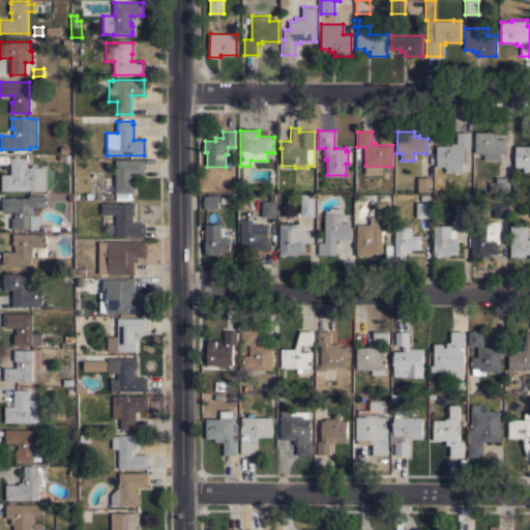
[(470,155),(467,158),(467,164),(463,164),(463,173),(445,172),(445,167),(437,167),(437,145),(451,146),(451,143),(457,143),(457,131),(470,131),(470,155)]
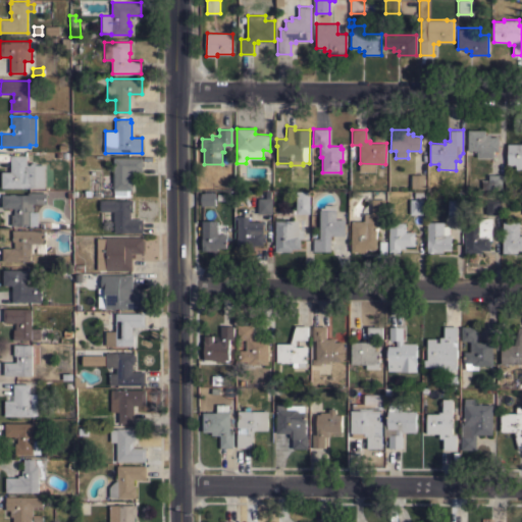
[(485,129),(485,135),(489,135),(489,137),(499,137),(499,151),(493,151),(493,152),(493,157),(476,157),(476,151),(468,151),(468,129),(485,129)]
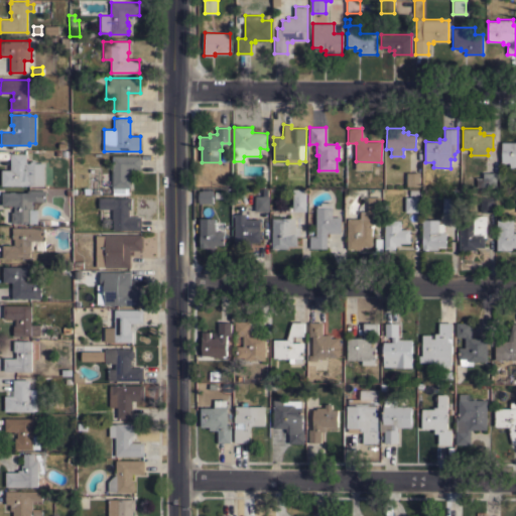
[(515,167),(510,167),(510,162),(502,162),(502,142),(515,142),(515,167)]
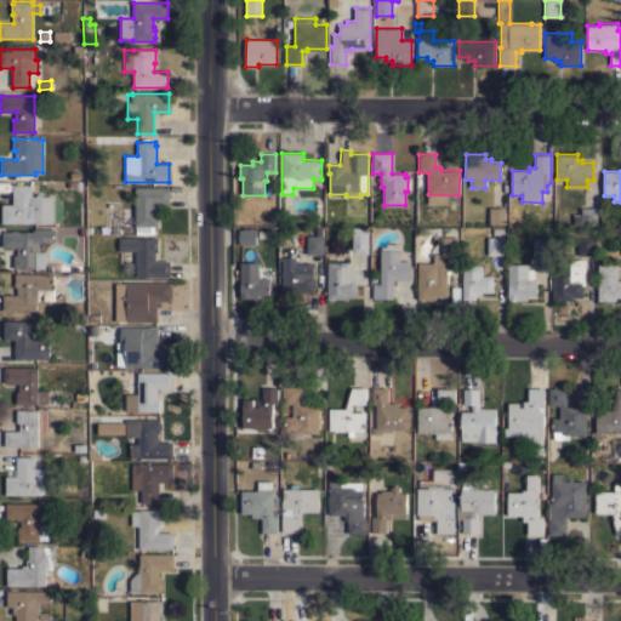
[(43,223),(3,223),(3,205),(13,205),(13,184),(32,184),(32,197),(36,197),(36,194),(40,194),(40,195),(43,195),(43,223)]
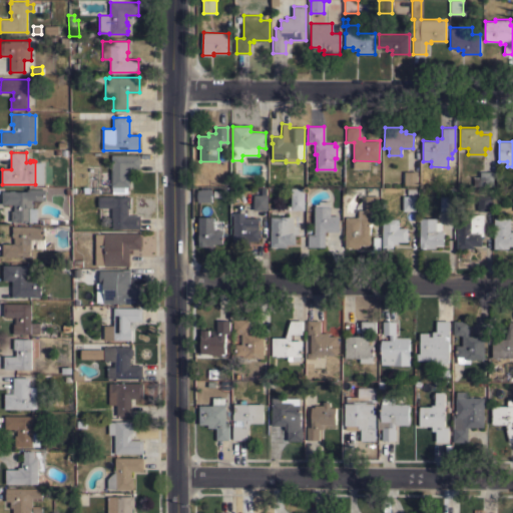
[(140,155),(139,168),(129,168),(129,178),(130,178),(130,184),(129,184),(129,186),(128,186),(128,191),(112,191),(112,186),(105,186),(105,170),(111,170),(111,154),(140,155)]
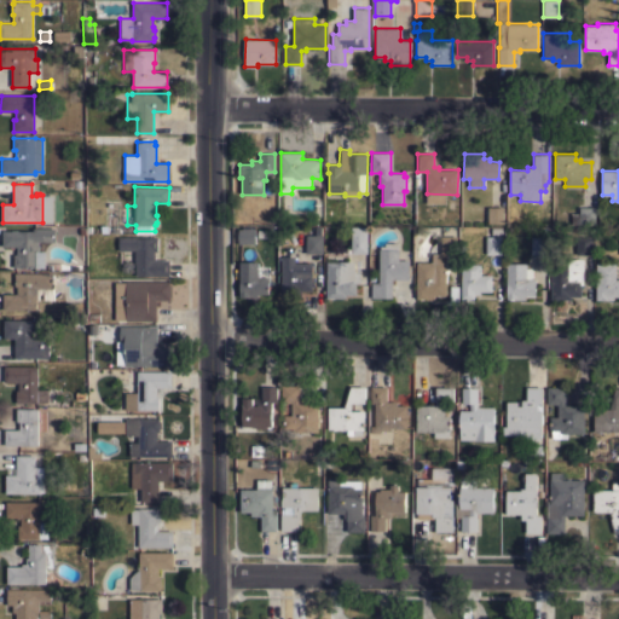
[(503,224),(487,224),(487,207),(503,207),(503,224)]
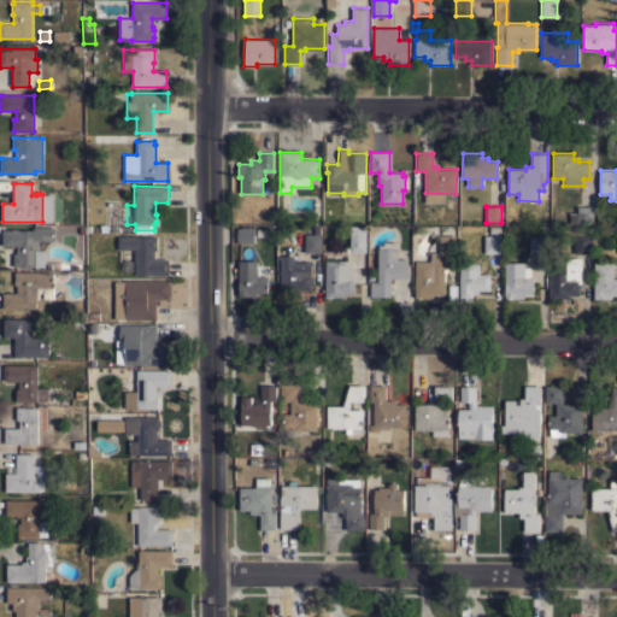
[(570,223),(570,212),(577,212),(577,206),(593,206),(593,223),(570,223)]
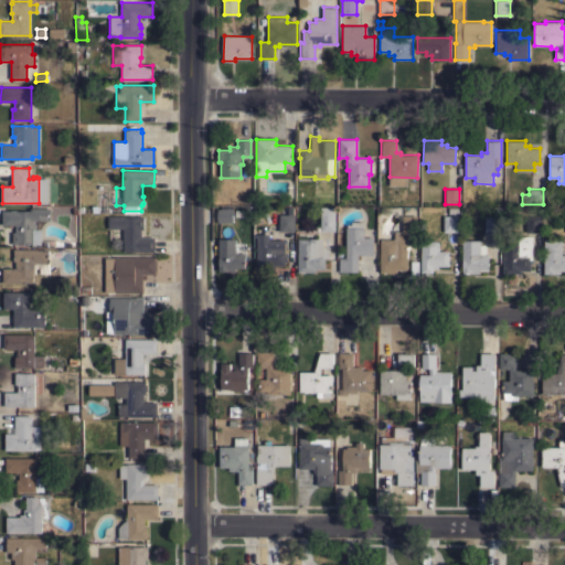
[(279,231),(279,215),(288,215),(288,206),(294,206),(294,214),(295,214),(295,231),(279,231)]
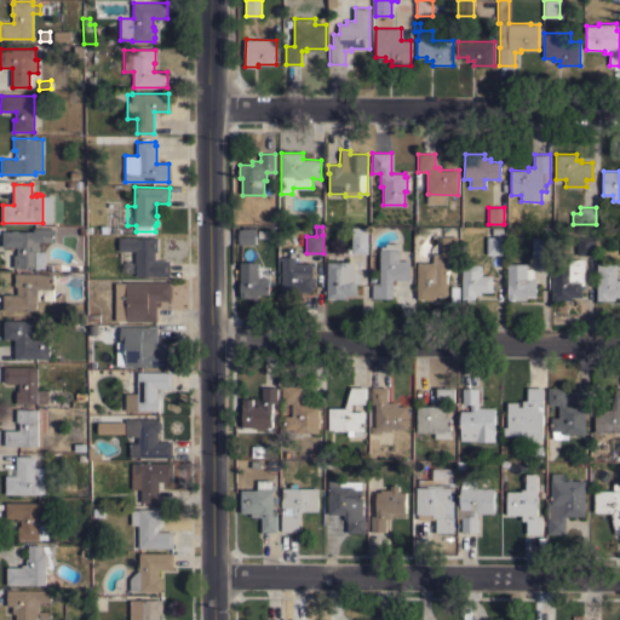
[(367,254),(351,253),(351,228),(368,228),(367,254)]
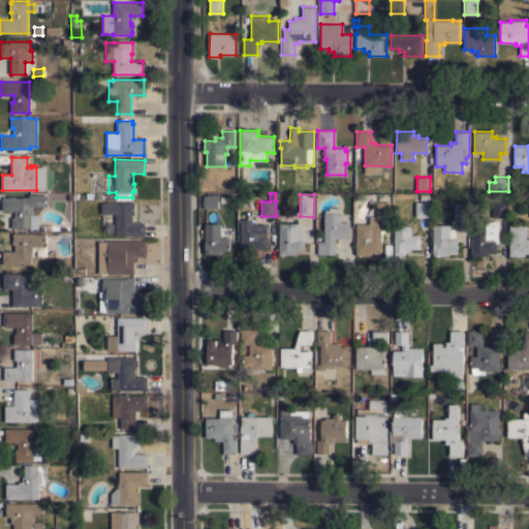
[(28,197),(28,195),(48,195),(48,207),(33,207),(33,215),(38,215),(38,229),(12,229),(12,218),(14,218),(14,211),(2,211),(2,197),(28,197)]
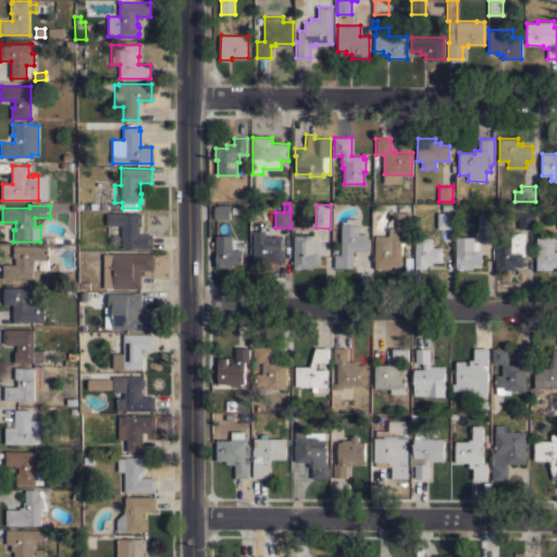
[(214,220),(215,206),(230,206),(230,220),(214,220)]
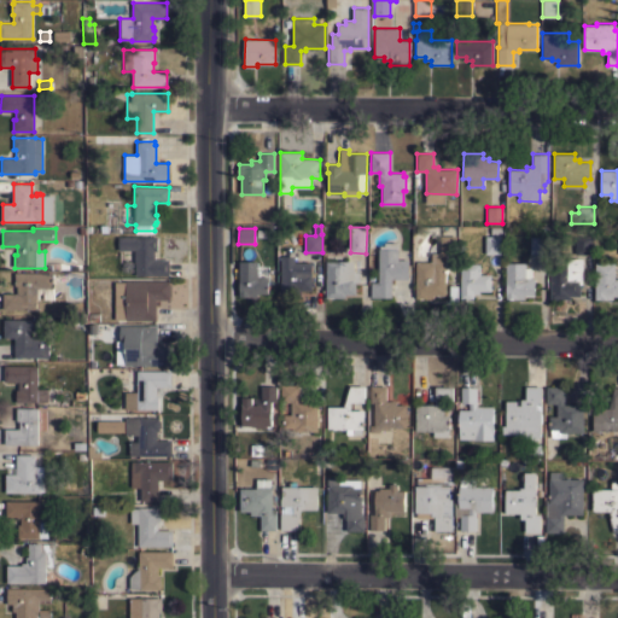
[(417,262),(431,262),(431,252),(441,252),(441,235),(456,235),(456,254),(443,254),(443,262),(445,262),(444,295),(433,295),(432,298),(415,298),(417,262)]
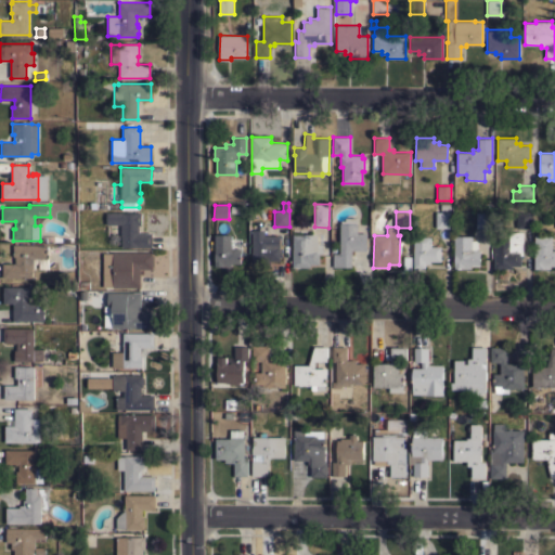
[(450,228),(436,228),(436,211),(450,211),(450,228)]
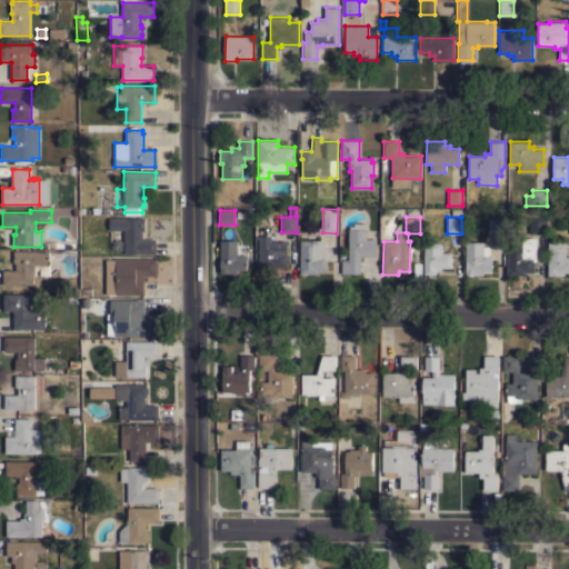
[(125,230),(109,230),(109,218),(127,218),(145,218),(145,231),(142,231),(142,239),(156,238),(156,253),(141,253),(125,253),(125,230)]
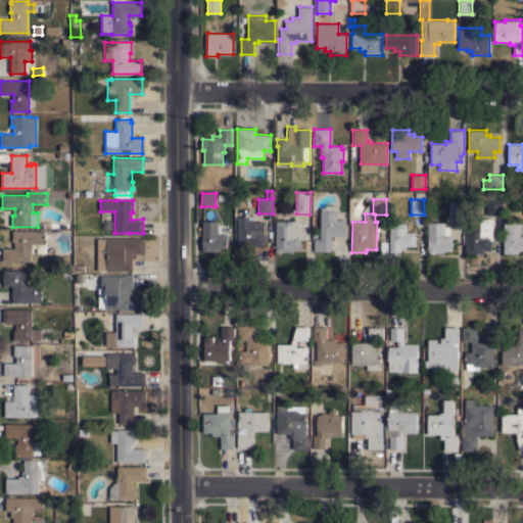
[(462,215),(448,215),(448,200),(462,200),(462,215)]
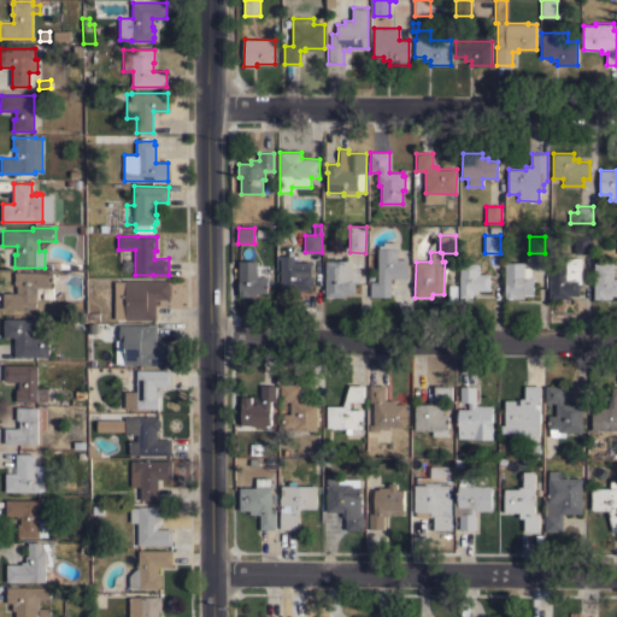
[(591,253),(574,253),(574,236),(591,236),(591,253)]
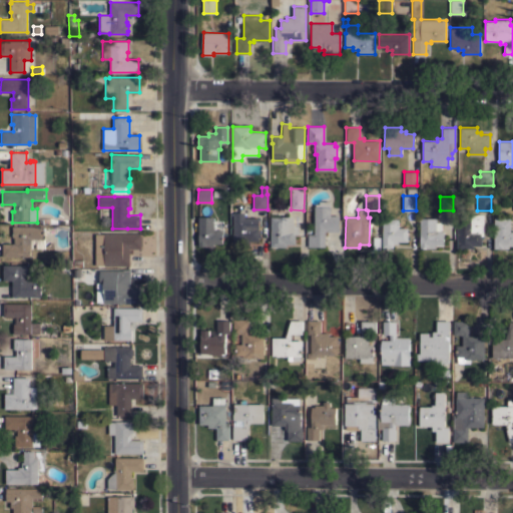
[(315,206),(316,206),(316,203),(319,203),(319,201),(330,201),(330,206),(331,206),(331,215),(339,215),(339,231),(325,231),(325,246),(308,246),(308,234),(314,234),(315,206)]
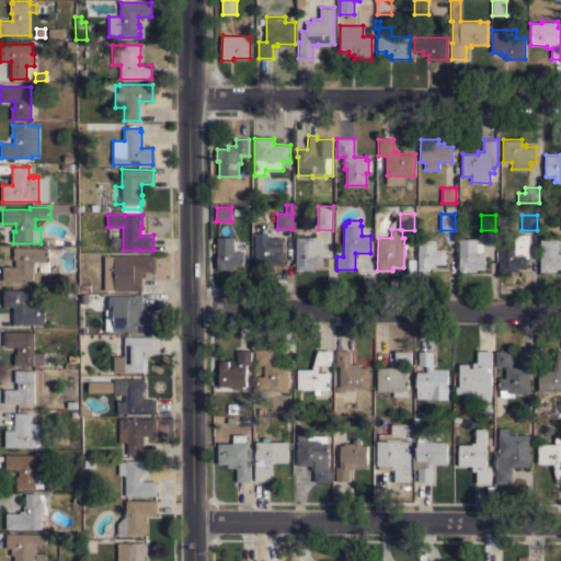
[(284,239),(283,264),(273,264),(273,271),(255,271),(255,232),(267,232),(267,238),(284,239)]
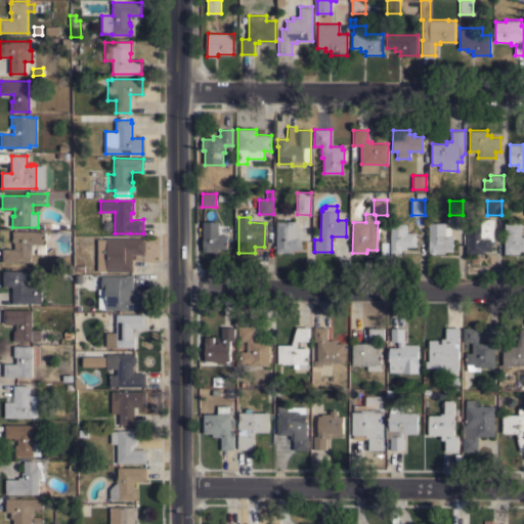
[(493,241),(491,241),(491,251),(483,251),(483,254),(467,254),(467,222),(480,222),(480,219),(493,219),(493,241)]
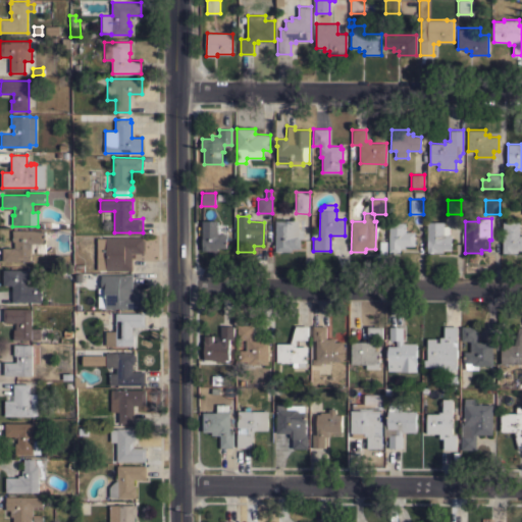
[(275,220),(299,220),(299,227),(300,228),(300,229),(304,229),(304,239),(300,239),(300,248),(292,248),(292,251),(275,251),(275,220)]
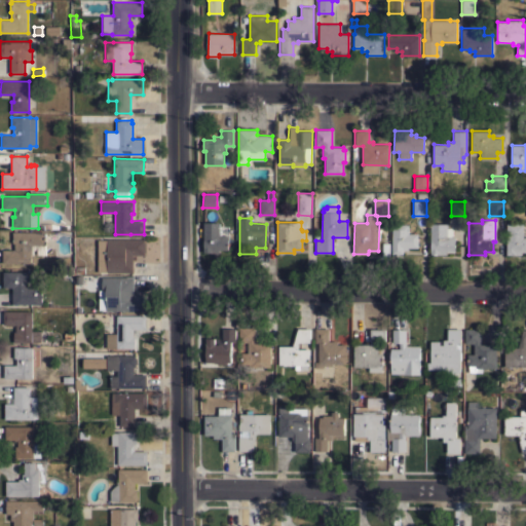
[(203,223),(220,223),(220,235),(228,235),(228,250),(219,250),(219,253),(203,253),(203,223)]
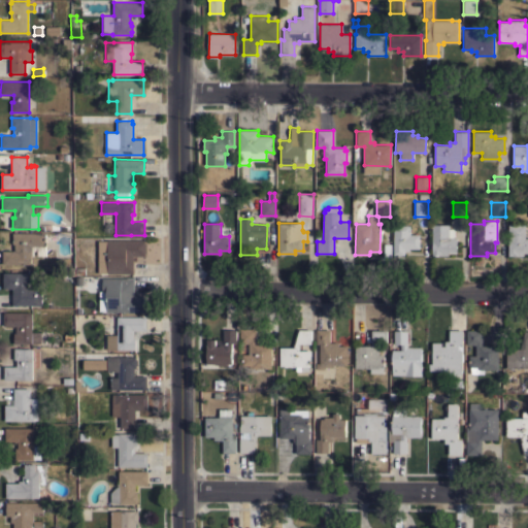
[(393,225),(409,225),(409,234),(419,234),(419,249),(409,249),(409,251),(404,251),(404,255),(393,255),(393,225)]
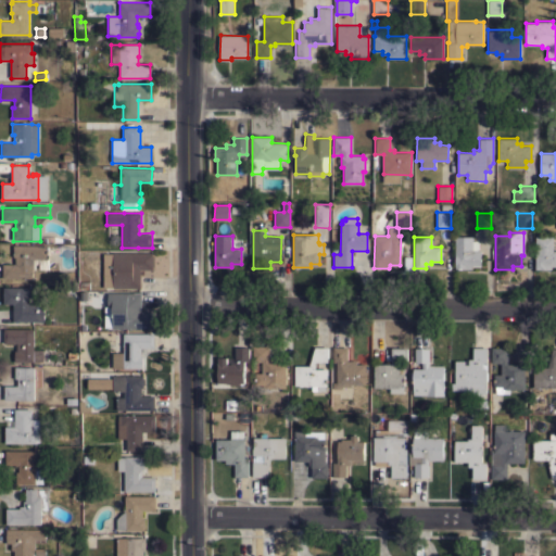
[(478,250),(481,250),(481,266),(471,266),(471,268),(455,268),(455,237),(472,237),(472,241),(478,241),(478,250)]
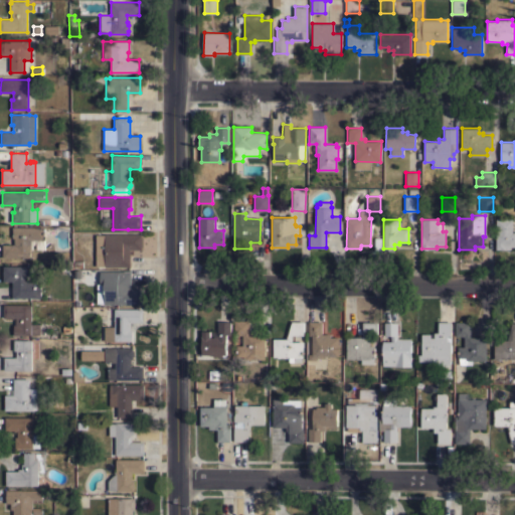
[(496,219),(512,219),(512,232),(514,232),(514,246),(510,246),(510,249),(496,249),(496,219)]
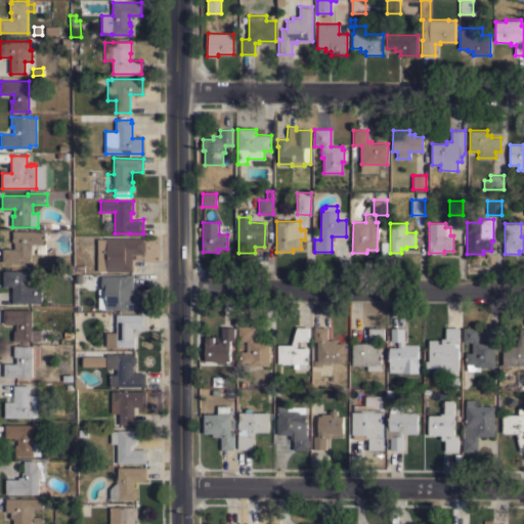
[(2,262),(2,249),(14,249),(14,231),(46,231),(46,254),(31,254),(31,262),(2,262)]
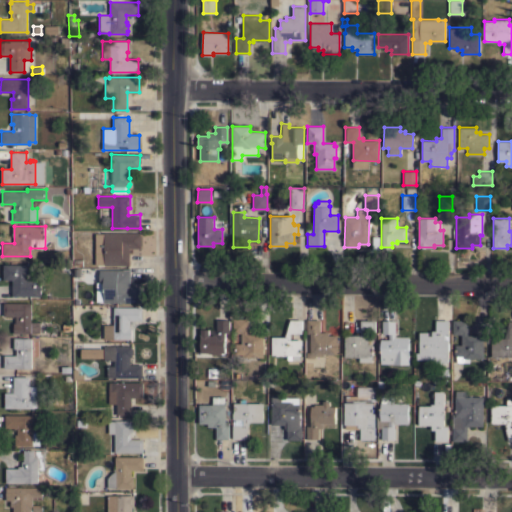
[(95,233),(104,234),(104,232),(118,232),(118,231),(121,231),(121,232),(140,232),(140,235),(141,235),(141,246),(140,246),(140,248),(129,248),(129,266),(104,265),(104,264),(95,264),(95,233)]
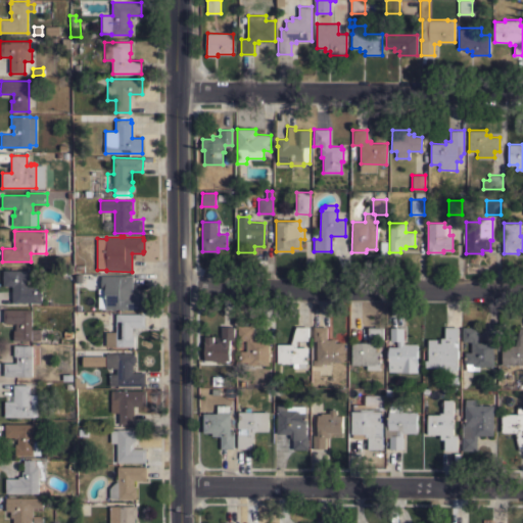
[(32,270),(32,279),(28,279),(28,285),(41,285),(41,301),(11,301),(12,285),(3,285),(3,270),(32,270)]
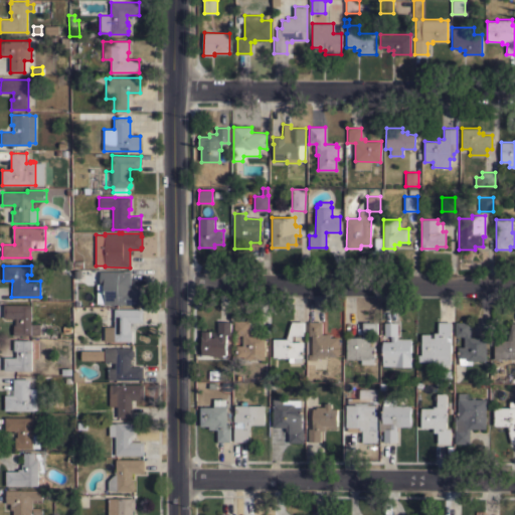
[(131,271),(131,289),(142,289),(142,304),(104,304),(104,285),(100,285),(100,271),(131,271)]
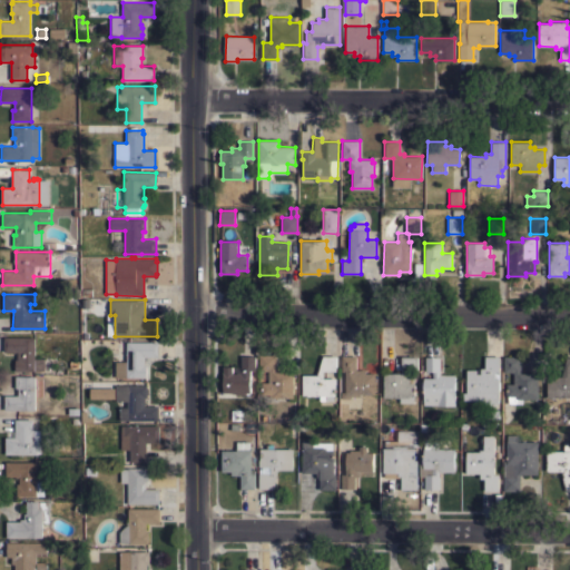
[(35,336),(35,357),(43,357),(43,371),(15,371),(15,359),(17,359),(17,351),(3,351),(3,336),(35,336)]
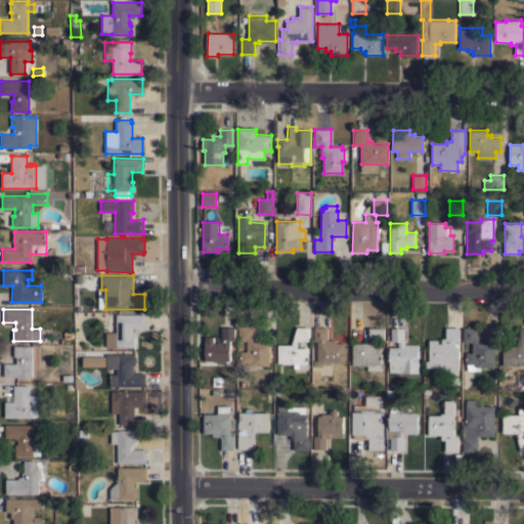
[(145,314),(145,328),(133,328),(133,336),(134,336),(134,347),(105,347),(105,332),(116,332),(116,314),(145,314)]
